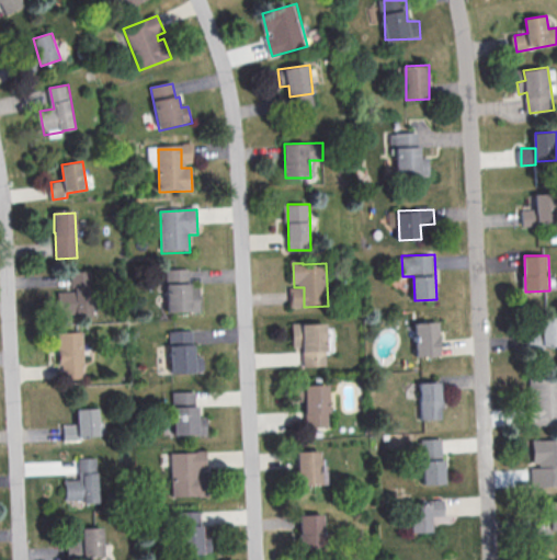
[(167,272),(168,315),(201,313),(200,289),(190,290),(190,271),(167,272)]
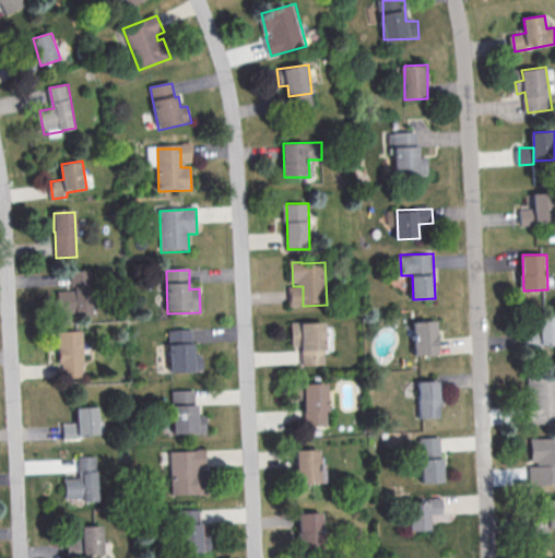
[(91,272),(92,315),(59,316),(58,293),(71,292),(71,272),(91,272)]
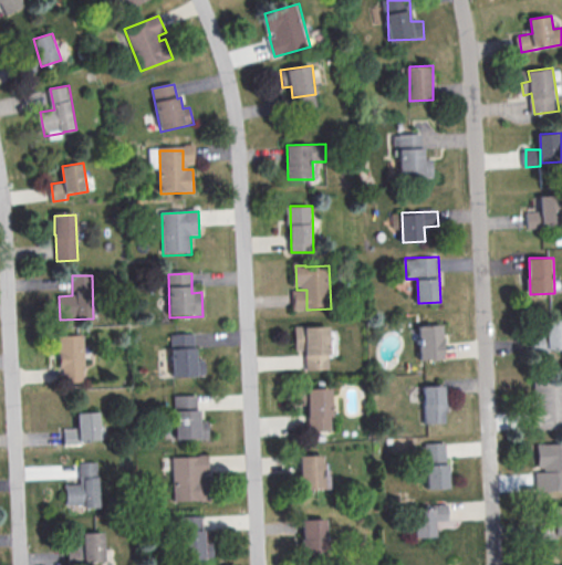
[(561,318),(548,320),(549,335),(534,336),(534,352),(561,351),(561,318)]
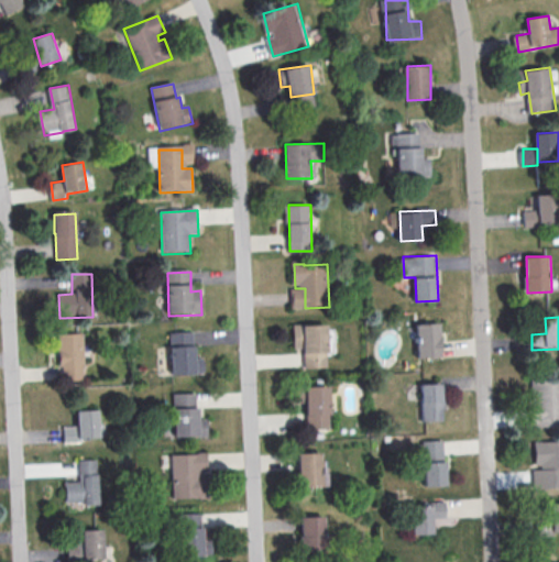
[(419,357),(442,357),(441,323),(418,323),(419,357)]
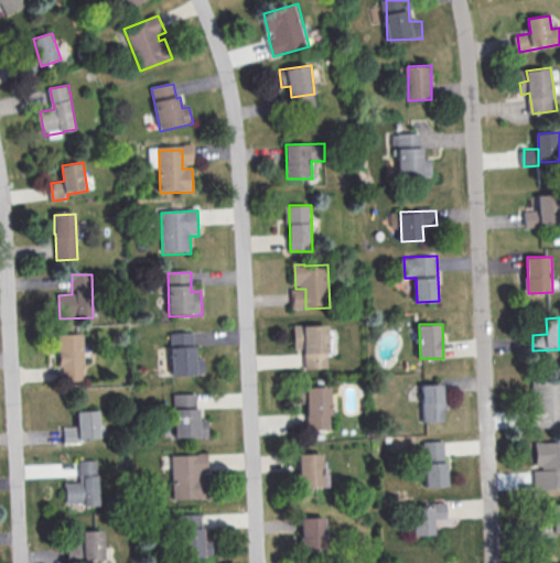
[(294,326),(295,352),(305,350),(305,370),(330,369),(327,327),(304,328),(304,326),(294,326)]
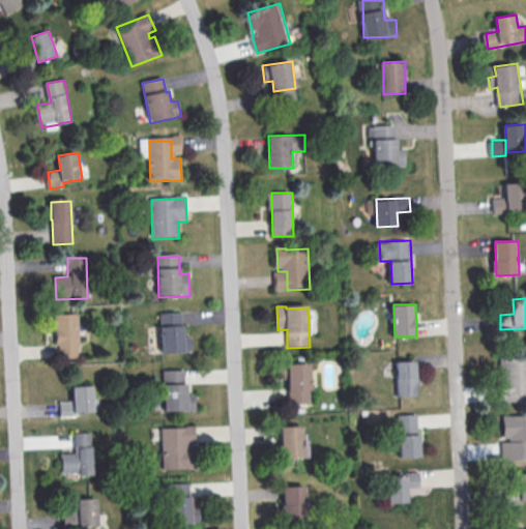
[(80,314),(56,314),(58,346),(61,346),(61,358),(82,357),(80,314)]
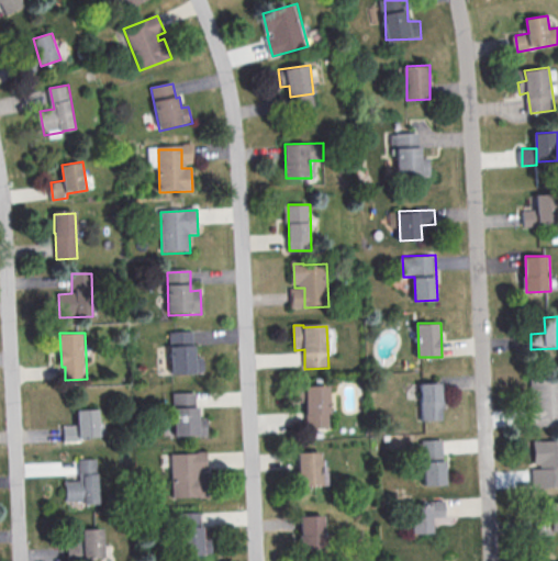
[(170,334),(171,377),(204,376),(204,351),(194,352),(193,333),(170,334)]
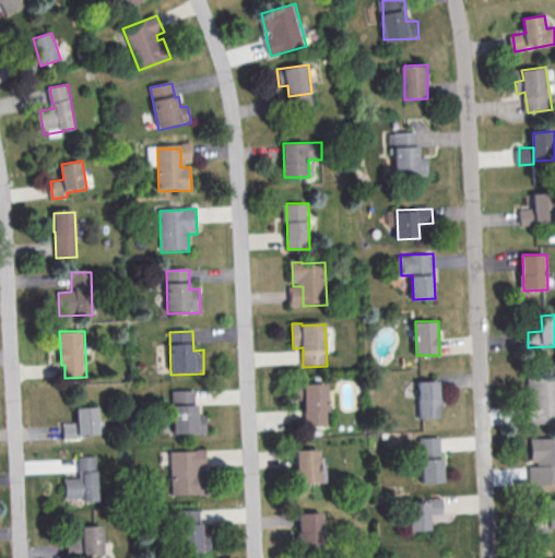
[(554,376),(530,377),(531,423),(554,422),(554,376)]
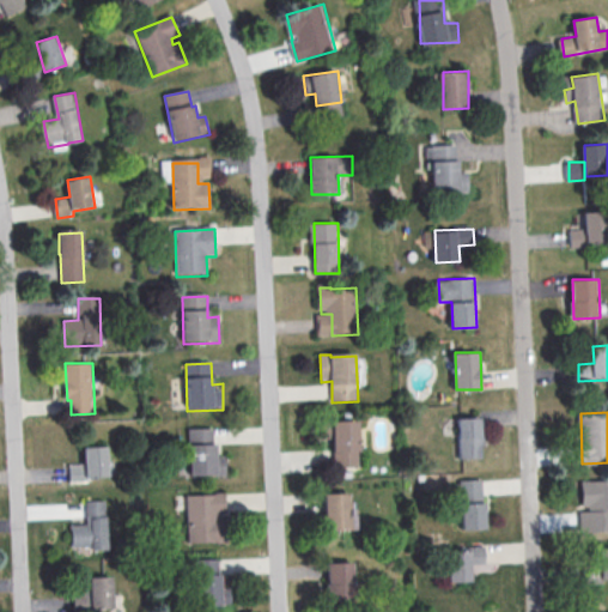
[(461,418),(462,459),(485,458),(484,417),(461,418)]
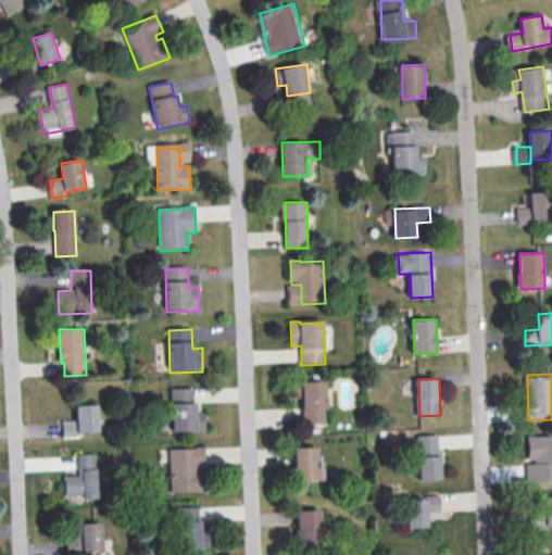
[(305,424),(329,424),(327,381),(304,381),(305,424)]
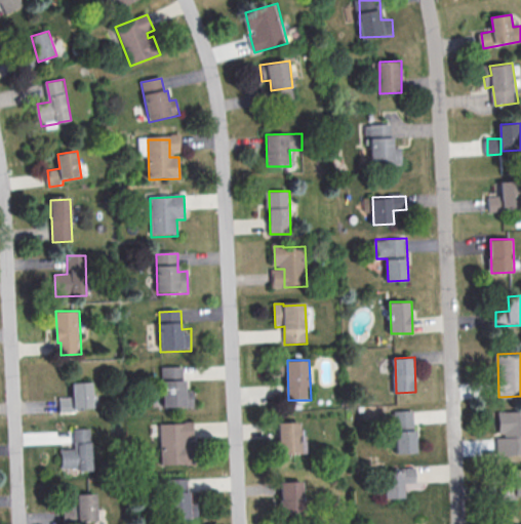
[(162,369),(163,409),(194,408),(193,387),(184,387),(184,369),(162,369)]
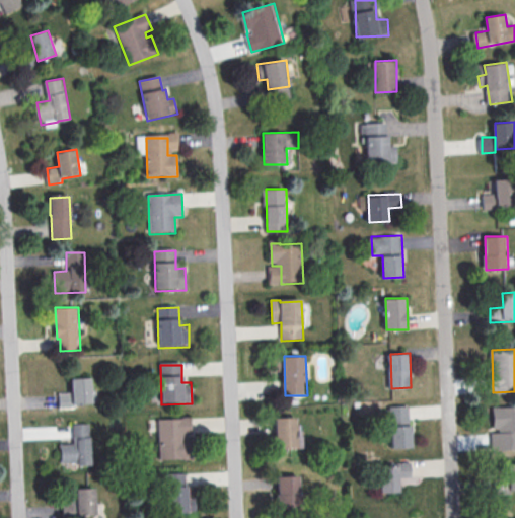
[(71,380),(90,379),(92,405),(74,407),(74,410),(60,410),(59,395),(72,394),(71,380)]
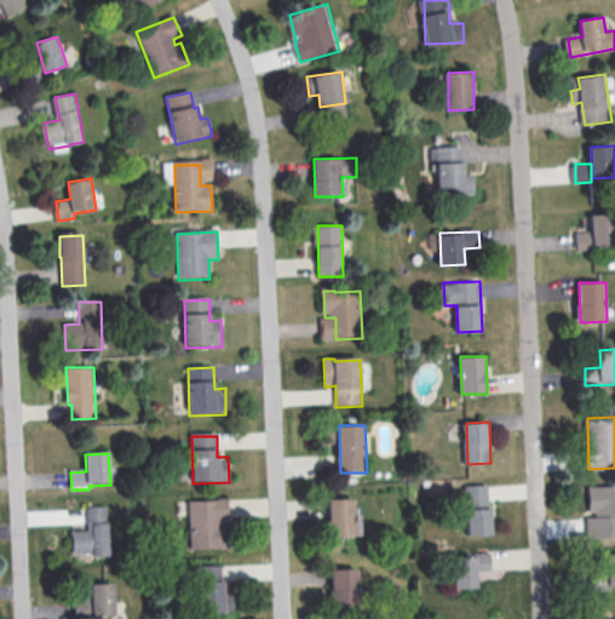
[(470,536),(494,536),(493,505),(492,505),(490,485),(469,486),(470,536)]
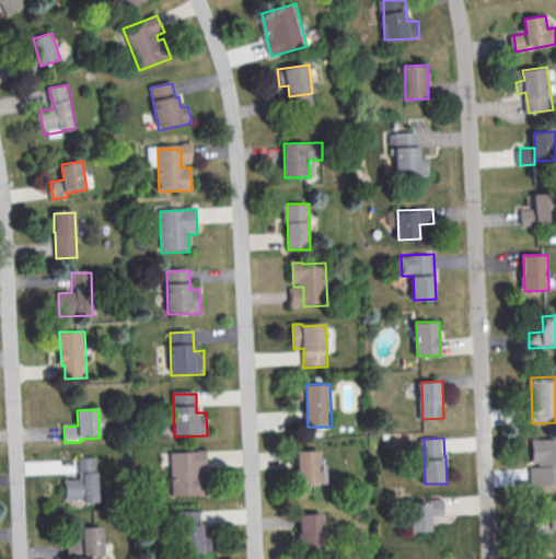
[(555,439),(534,439),(535,465),(533,465),(533,486),(555,485),(555,439)]
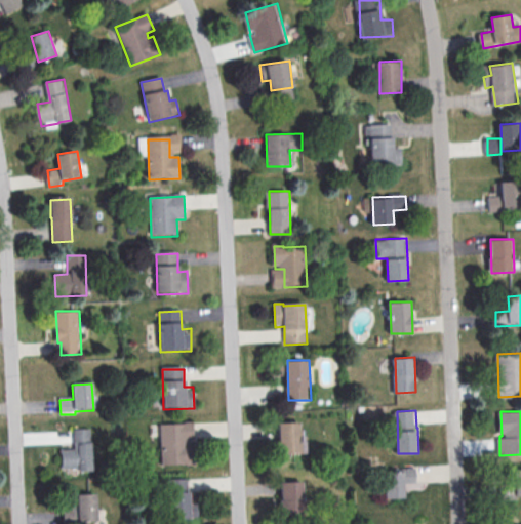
[(280,422),(281,454),(308,453),(307,435),(303,435),(302,421),(280,422)]
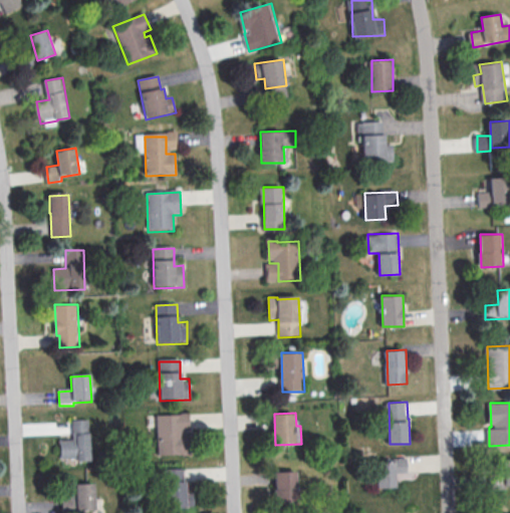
[(157,417),(158,458),(189,457),(188,437),(183,437),(183,432),(190,432),(189,416),(157,417)]
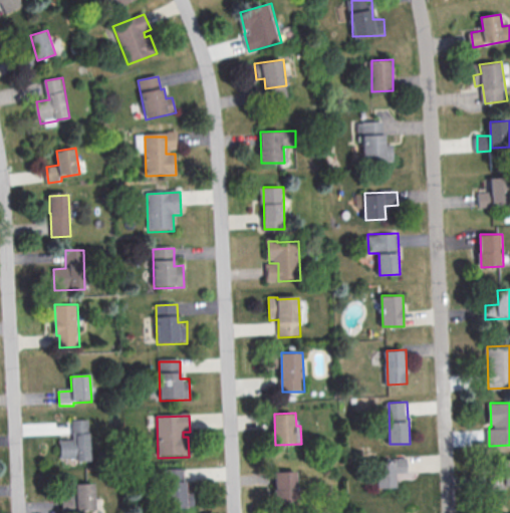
[(62,460),(92,459),(91,419),(74,420),(74,439),(61,440),(62,460)]
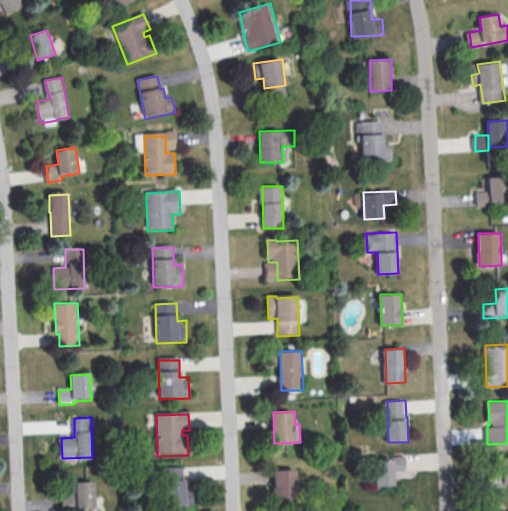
[(507,457),(503,457),(504,474),(490,474),(491,485),(507,484),(507,457)]
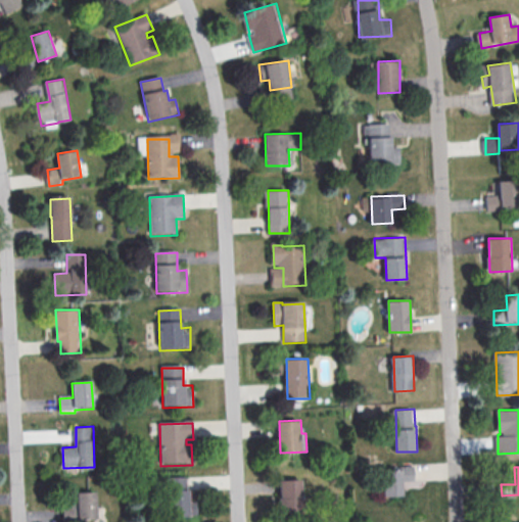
[(384,469),(385,496),(405,496),(404,481),(417,481),(417,468),(384,469)]
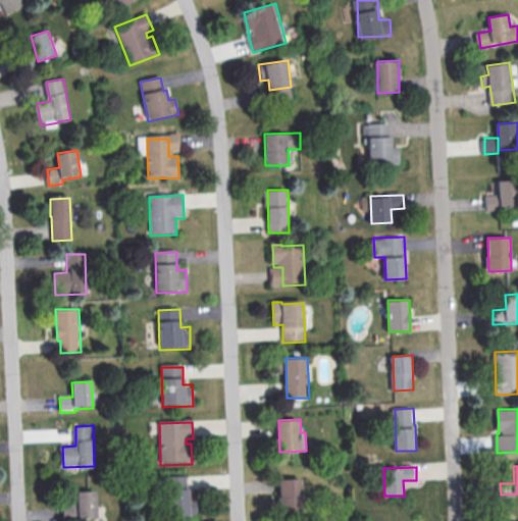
[(165,478),(166,519),(198,518),(198,502),(189,503),(188,477),(165,478)]
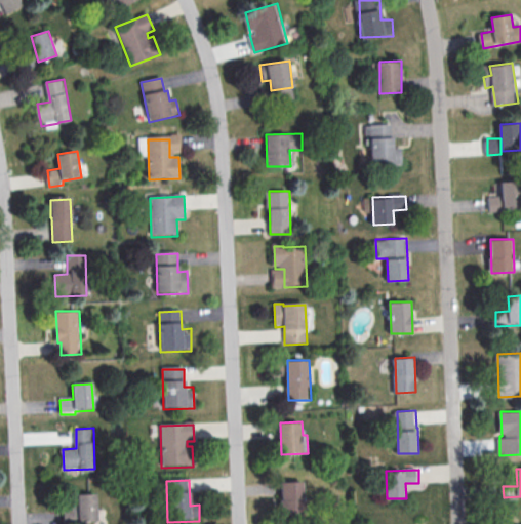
[(305,513),(304,481),(282,481),(283,513),(305,513)]
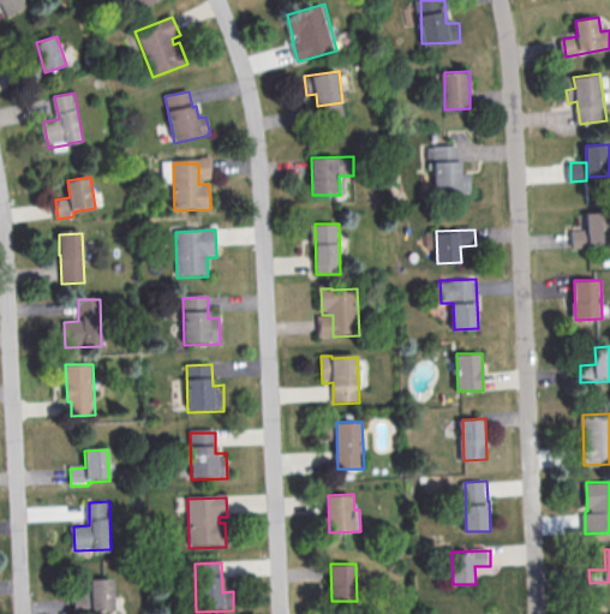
[(115,578),(93,579),(93,609),(115,609),(115,578)]
